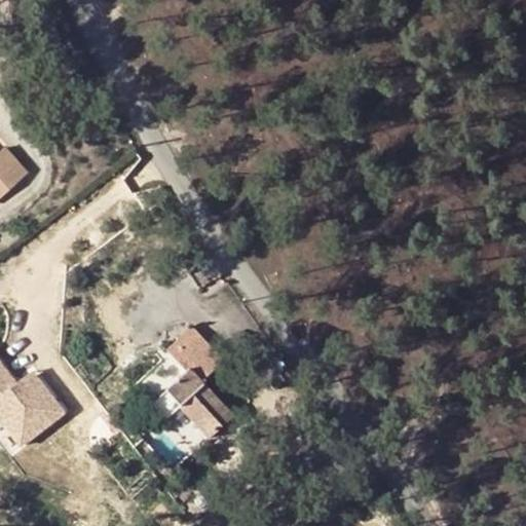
[(0,197),(28,175),(4,149),(0,151),(0,197)]
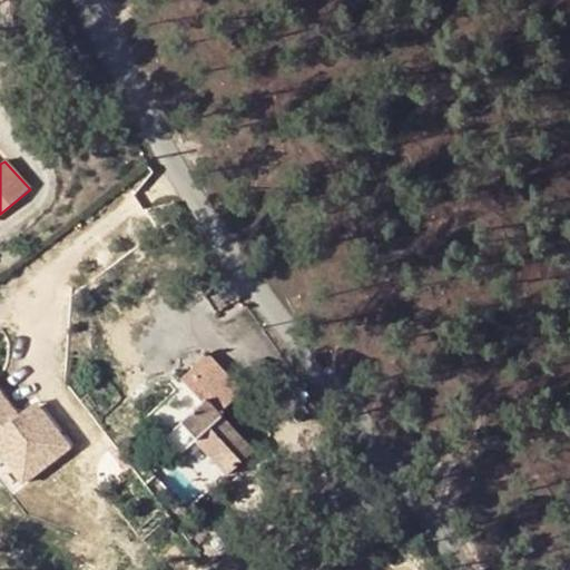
[(210,354),(185,376),(207,401),(183,422),(198,439),(227,473),(252,451),(217,413),(243,391),(233,379),(210,354)]
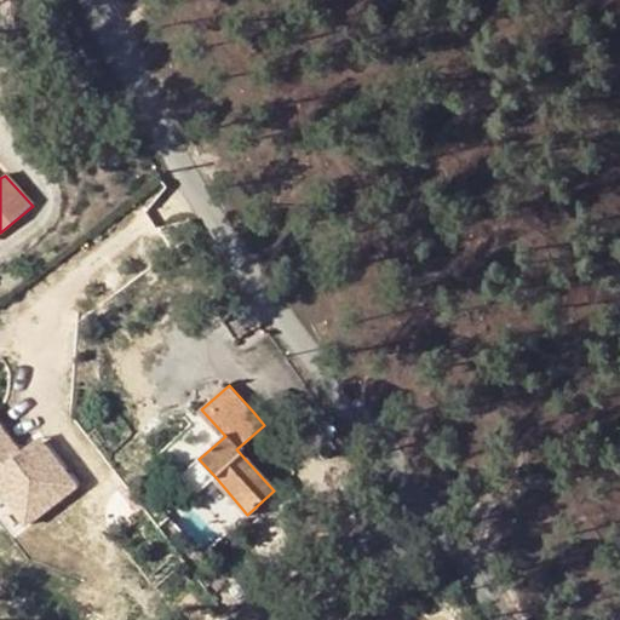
[(80,488),(44,434),(18,449),(0,422),(0,501),(17,529),(80,488)]
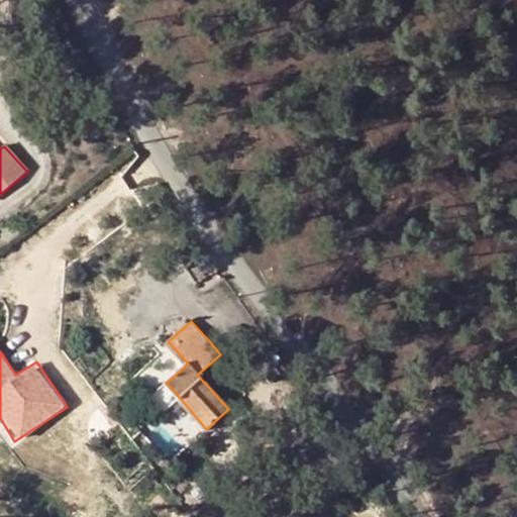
[(166,383),(154,392),(169,408),(180,398),(166,383)]
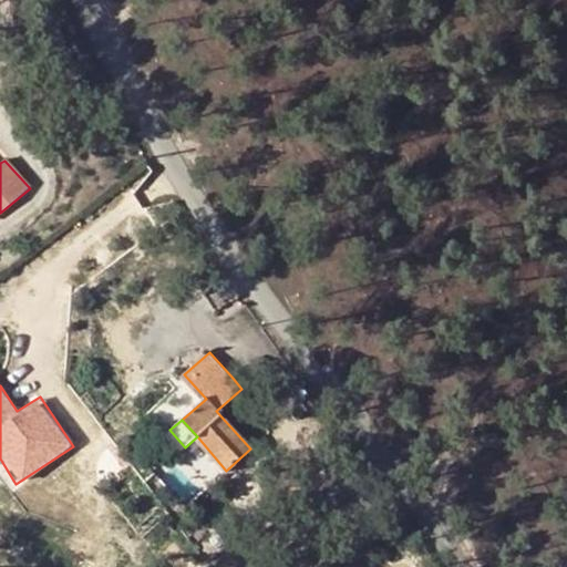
[(361,566),(344,552),(330,566),(361,566)]
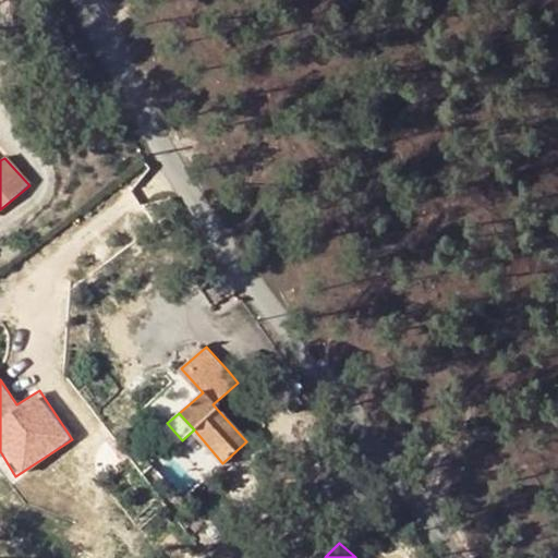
All buildings are outlined.
